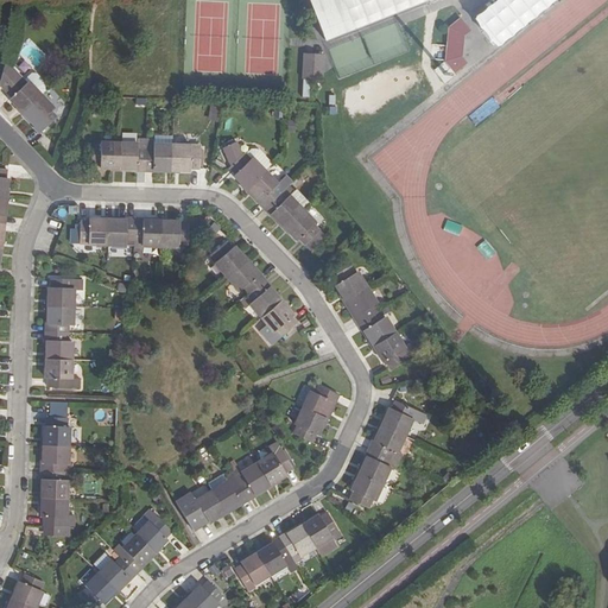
[(310,0),(322,36),(426,0),(310,0)]
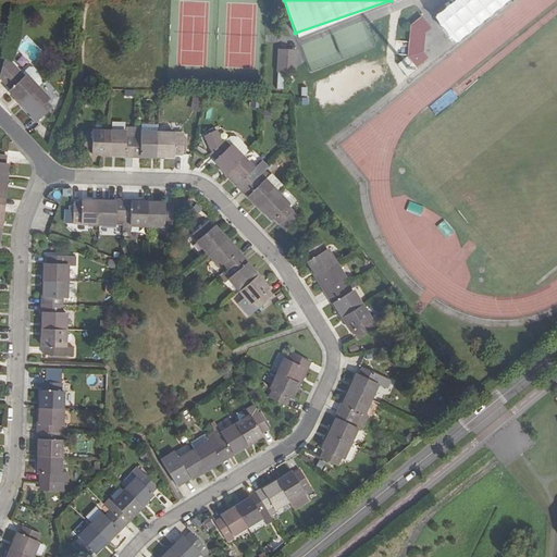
[(452,35),(495,0),(461,0),(438,19),(452,35)]
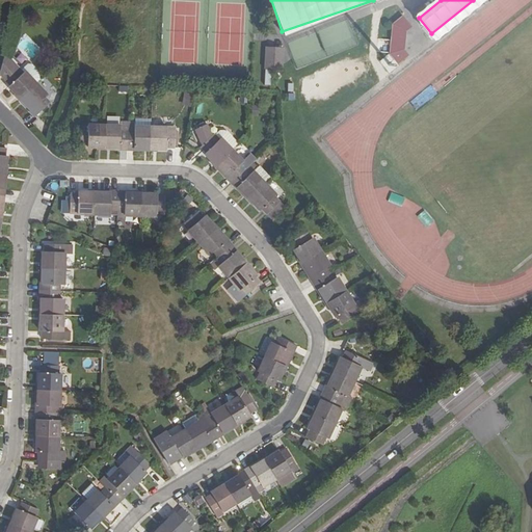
[(284,48),(265,46),(263,69),(282,71),(284,48)]
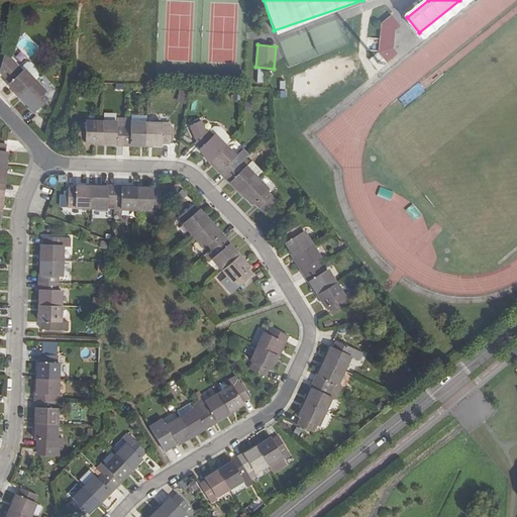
[(7,85),(19,97),(35,82),(24,70),(22,71),(17,66),(4,78),(9,83),(7,85)]
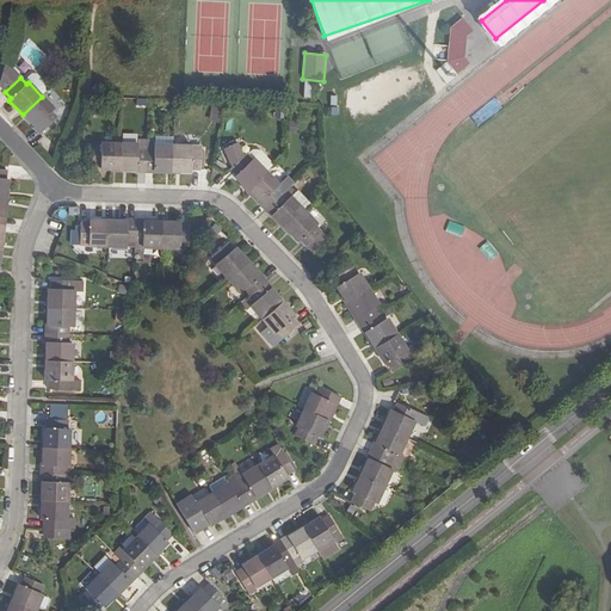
[(42,97),(23,115),(35,128),(34,129),(39,135),(56,118),(51,113),(54,110),(42,97)]
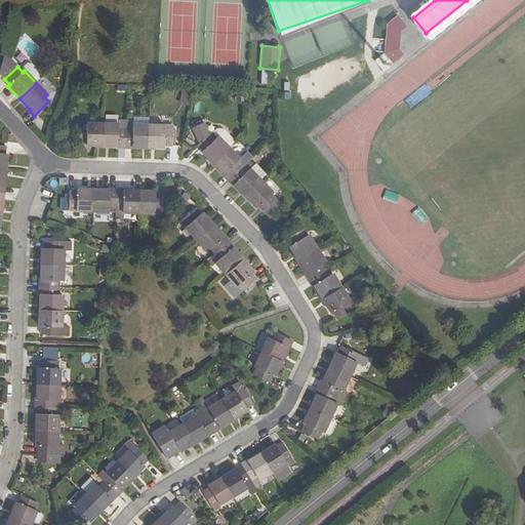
[(180,102),(188,103),(189,92),(183,91),(180,102)]
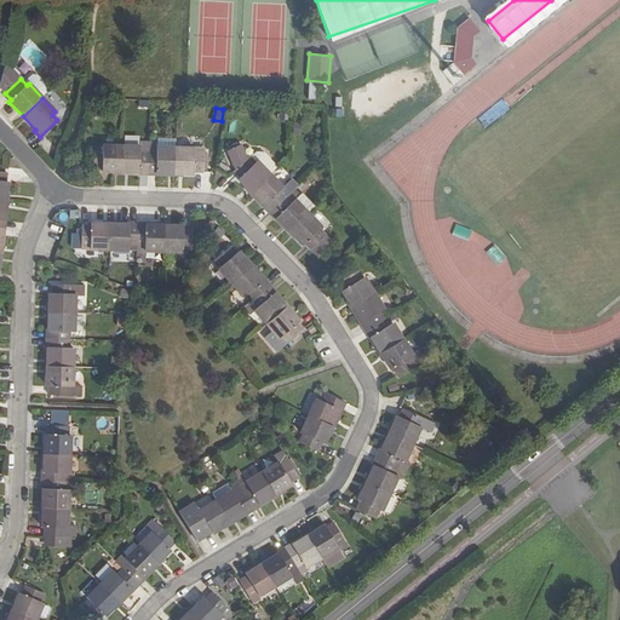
[(158,137),(158,143),(158,148),(176,148),(176,137),(158,137)]
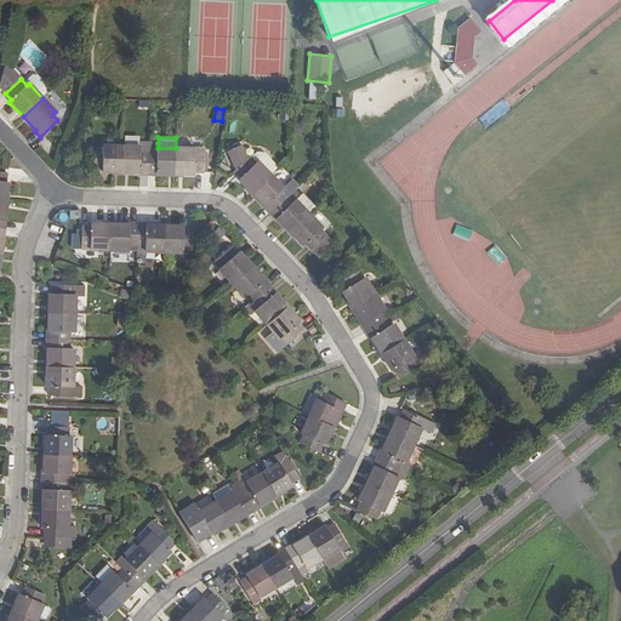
[(148,153),(148,176),(157,176),(157,174),(176,175),(176,148),(158,148),(158,143),(148,143),(148,153)]
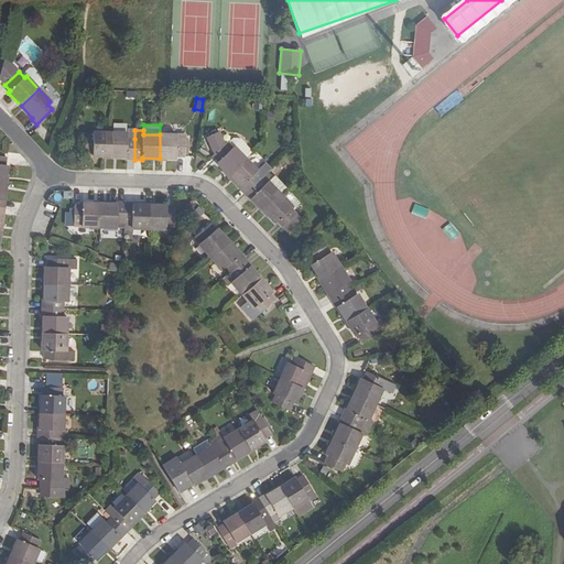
[(110,158),(111,133),(93,132),(93,136),(85,136),(85,154),(93,154),(93,158),(110,158)]
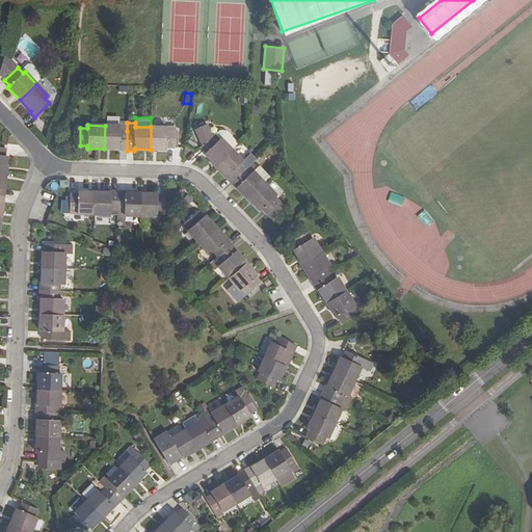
[(105,126),(104,149),(120,149),(120,151),(127,151),(127,131),(121,131),(121,126),(105,126)]
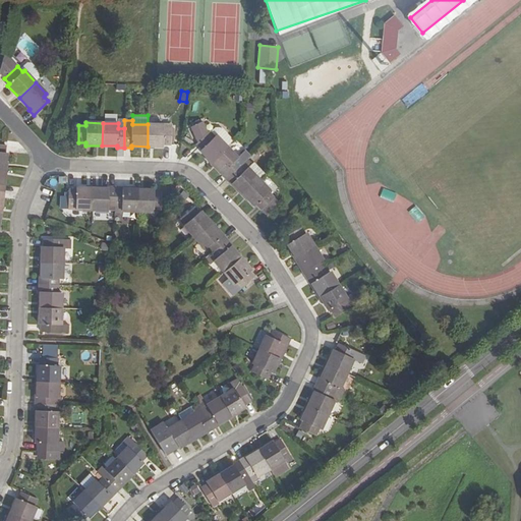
[(148,124),(148,147),(164,147),(164,145),(171,145),(171,127),(164,127),(164,124),(148,124)]
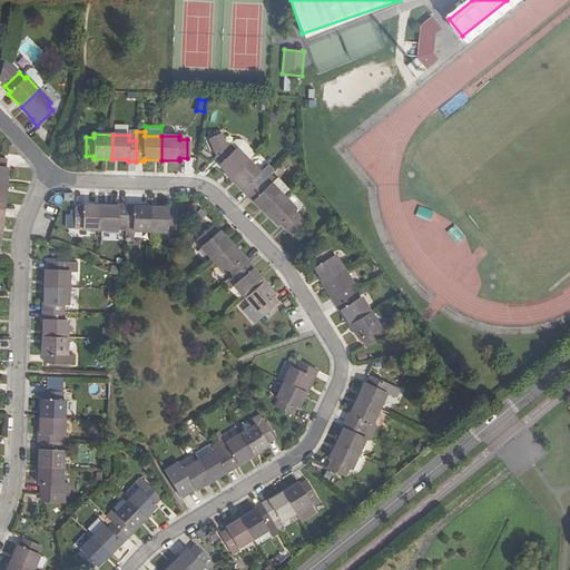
[(219,166),(232,178),(249,161),(236,149),(234,150),(228,145),(215,157),(220,164),(219,166)]
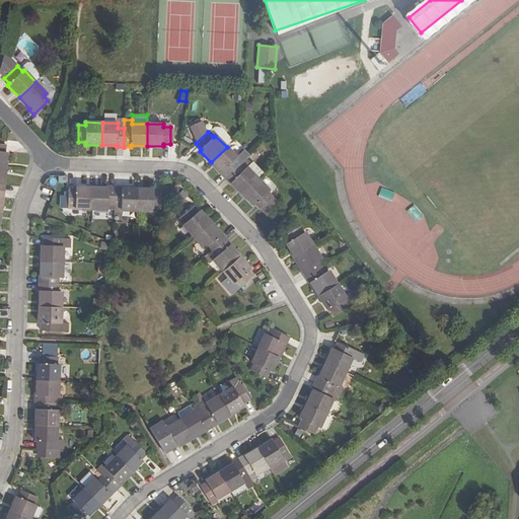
[(221,174),(225,179),(239,165),(235,161),(238,158),(227,147),(211,162),(222,173),(221,174)]
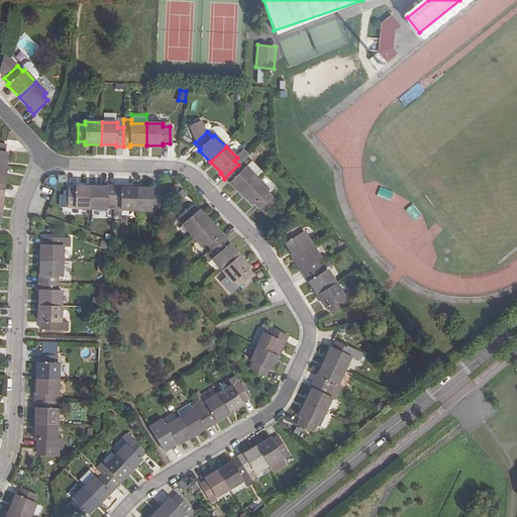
[(230,183),(241,194),(257,179),(246,167),(243,170),(238,165),(224,179),(229,184),(230,183)]
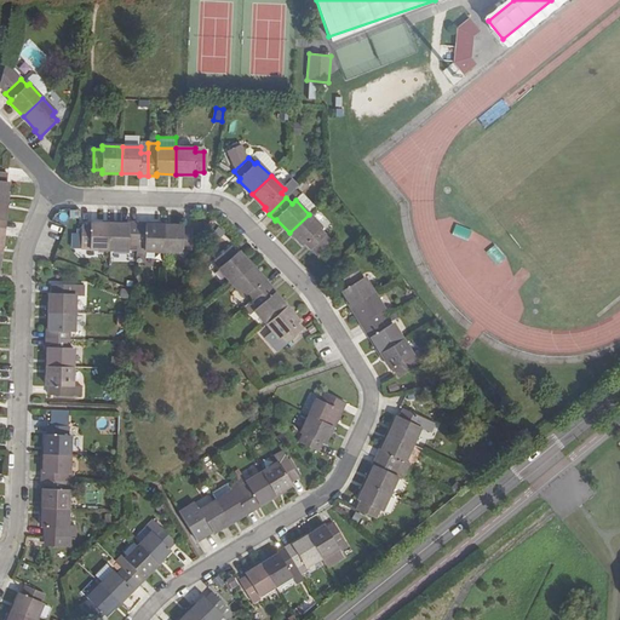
[(305,245),(311,251),(327,236),(320,229),(322,227),(309,214),(290,233),(303,246),(305,245)]
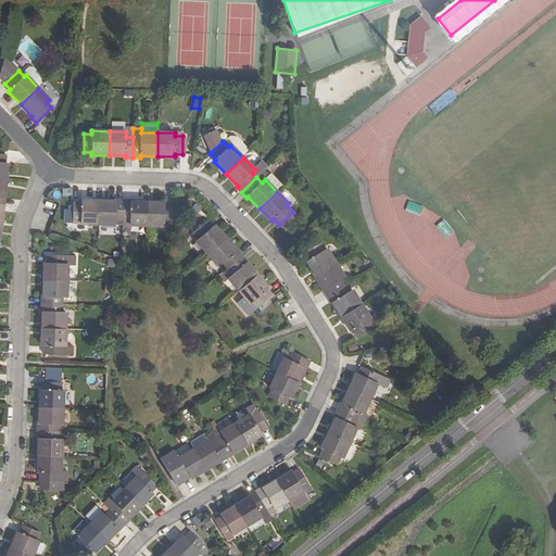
[(420,214),(424,205),(409,200),(406,209),(420,214)]
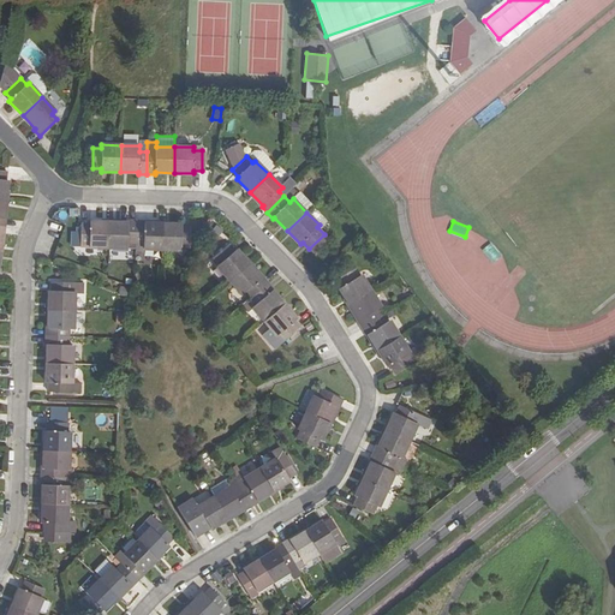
[(135,245),(136,224),(129,222),(129,225),(109,224),(109,250),(129,251),(129,245),(135,245)]
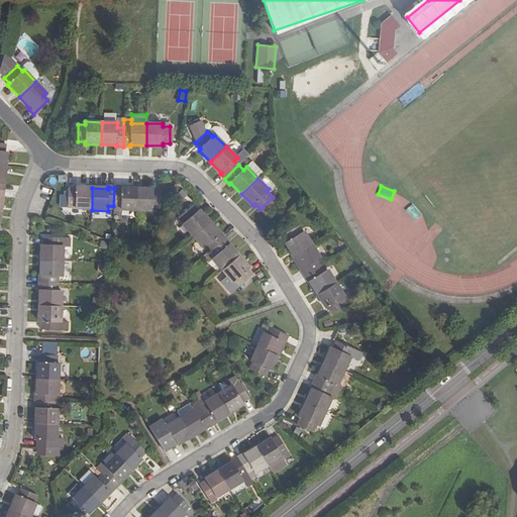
[(92,210),(92,188),(76,188),(76,190),(69,190),(68,207),(75,207),(75,210),(92,210)]
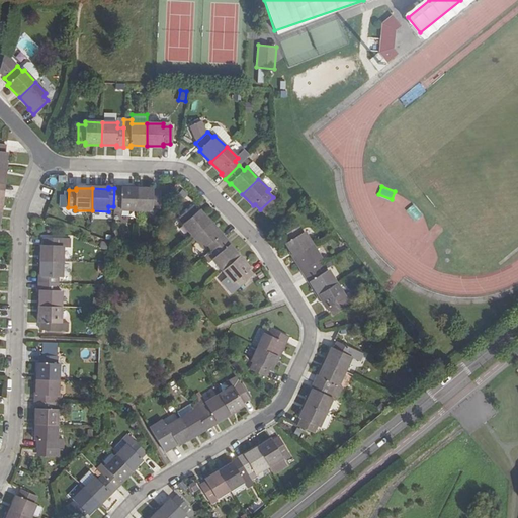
[(121,188),(114,188),(113,206),(120,207),(120,211),(137,212),(138,190),(121,190),(121,188)]
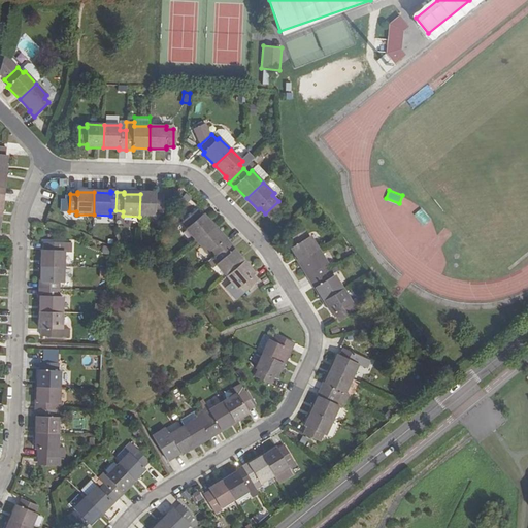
[(157,195),(140,194),(139,217),(156,217),(156,215),(164,215),(164,197),(157,196),(157,195)]
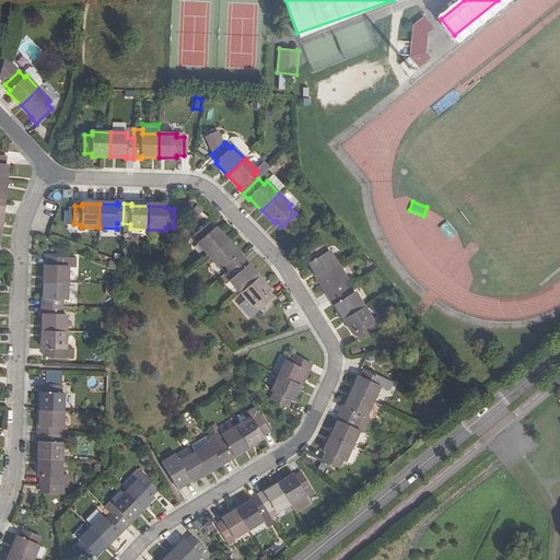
[(298,217),(295,213),(281,226),(284,230),(298,217)]
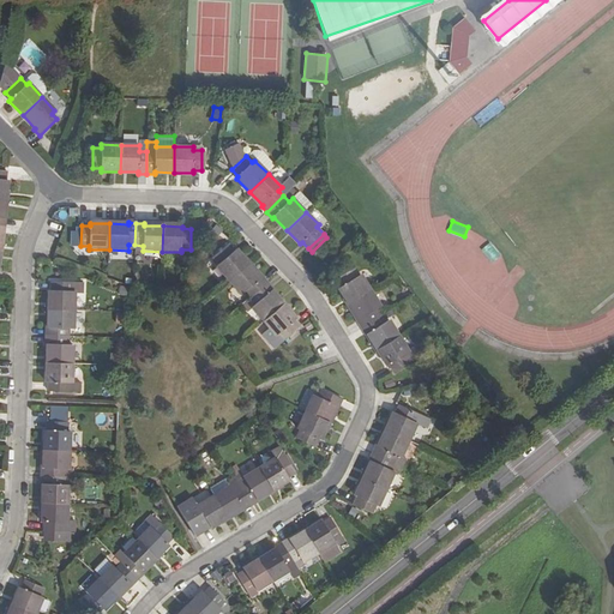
[(217,266),(229,282),(250,265),(238,250),(235,252),(229,245),(214,258),(220,264),(217,266)]
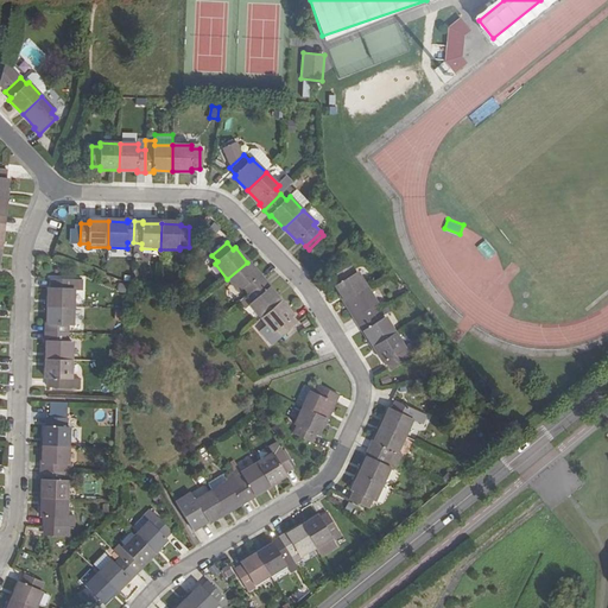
[(244,290),(248,296),(266,282),(260,274),(259,277),(247,263),(227,279),(239,293),(244,290)]
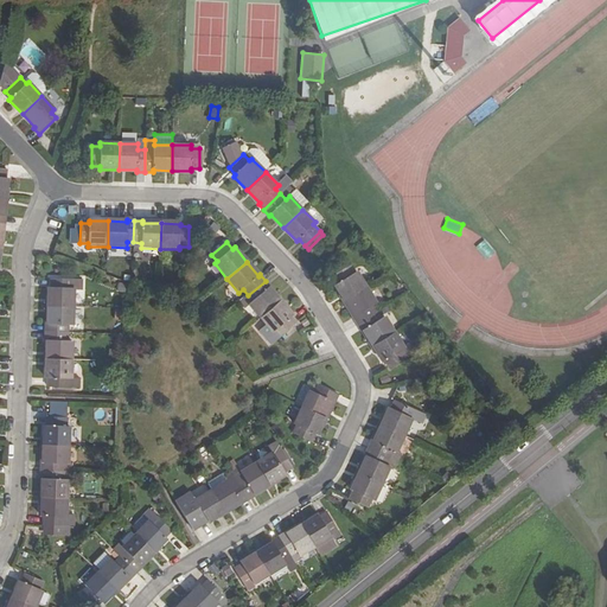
[(334,286),(345,302),(366,288),(357,273),(355,274),(349,267),(332,276),(337,285),(334,286)]
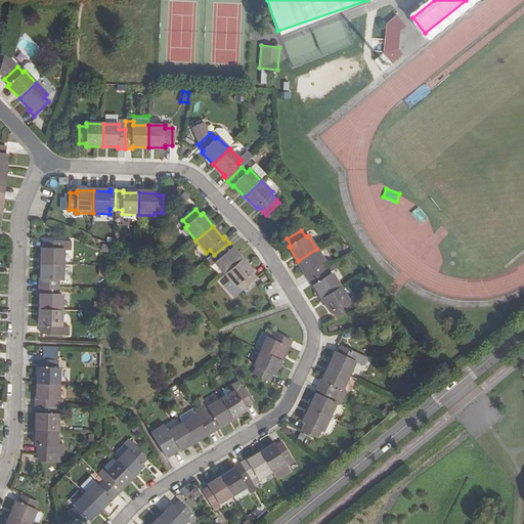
[(42,249),(42,265),(64,265),(66,250),(62,250),(62,242),(45,241),(44,249),(42,249)]
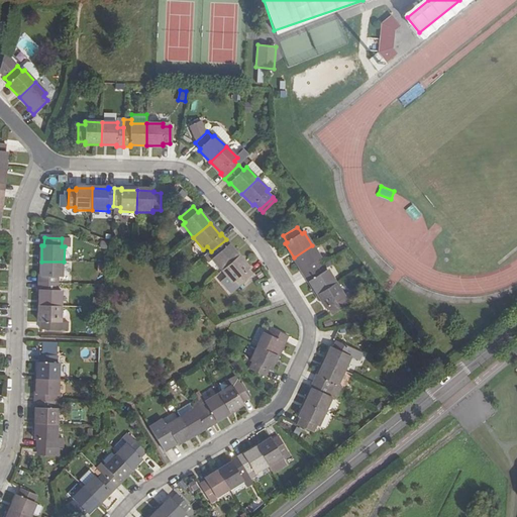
[(212,259),(222,271),(239,256),(229,245),(230,243),(226,239),(211,251),(215,256),(212,259)]
